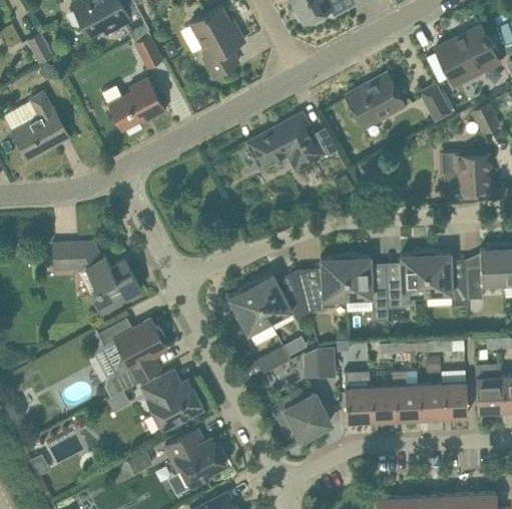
[(86,35),(101,27),(104,33),(125,22),(134,38),(147,30),(131,0),(80,0),(70,5),(86,35)]
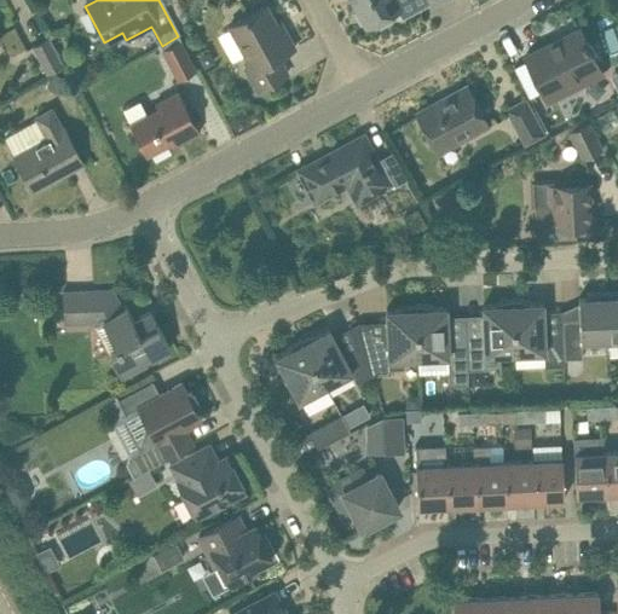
[(347,0),(365,33),(402,12),(394,0),(347,0)]
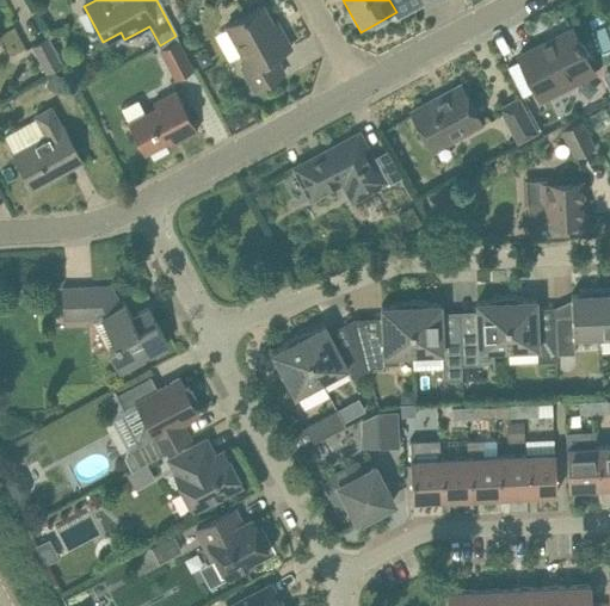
[(416,0),(423,12),(443,0),(416,0)]
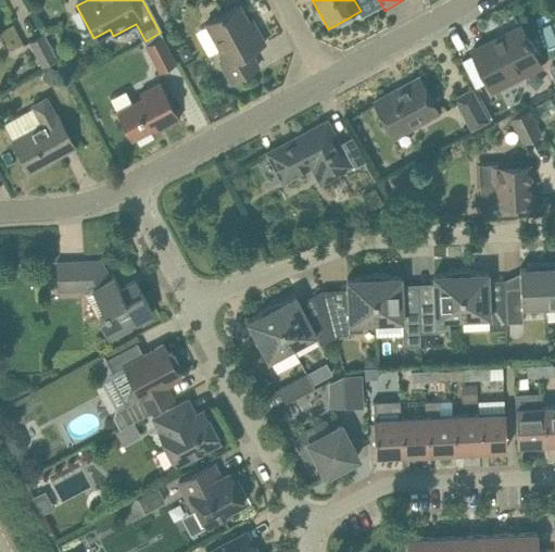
[(222,69),(230,85),(257,71),(249,55),(264,47),(254,30),(251,33),(238,9),(205,27),(227,66),(222,69)]
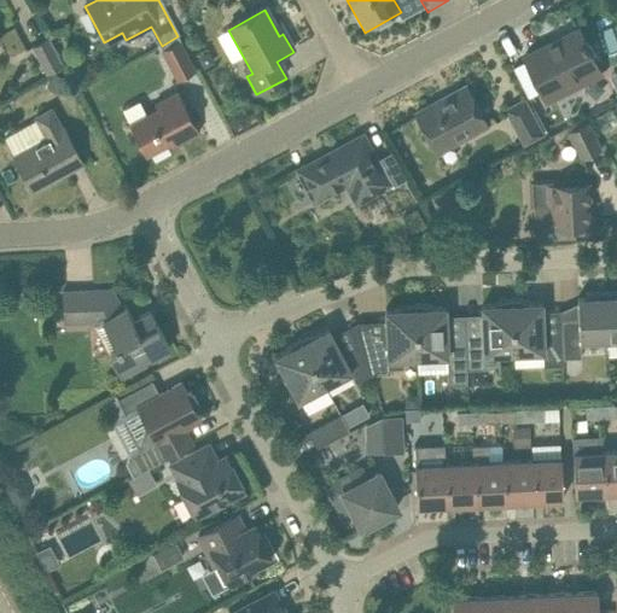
[(523,60),(546,105),(600,77),(577,33),(523,60)]
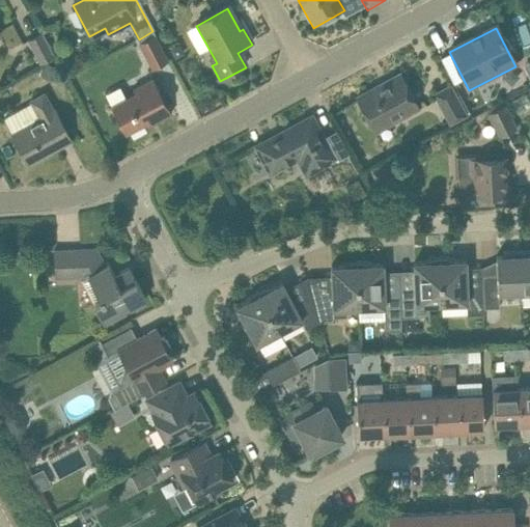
[(136,45),(150,72),(167,63),(166,62),(168,61),(154,35),(152,36),(151,34),(154,33),(152,31),(139,39),(140,43),(136,45)]
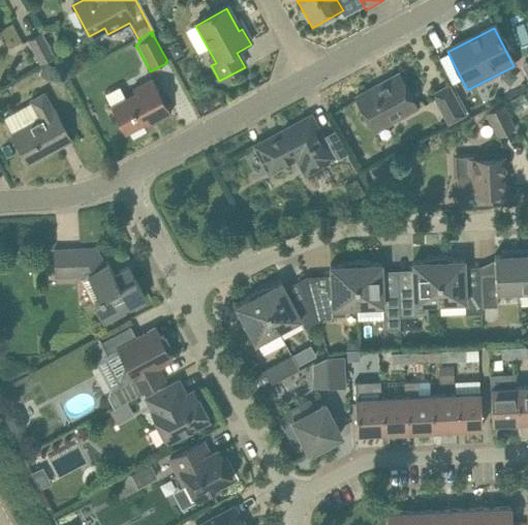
[(25,42),(37,64),(52,56),(40,34),(25,42)]
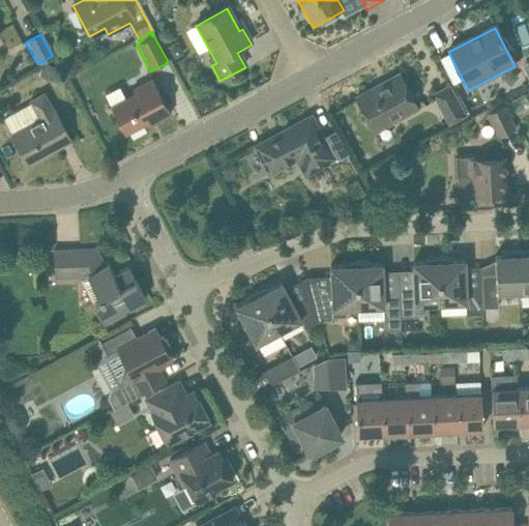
[(355,100),(374,135),(418,111),(400,77),(355,100)]
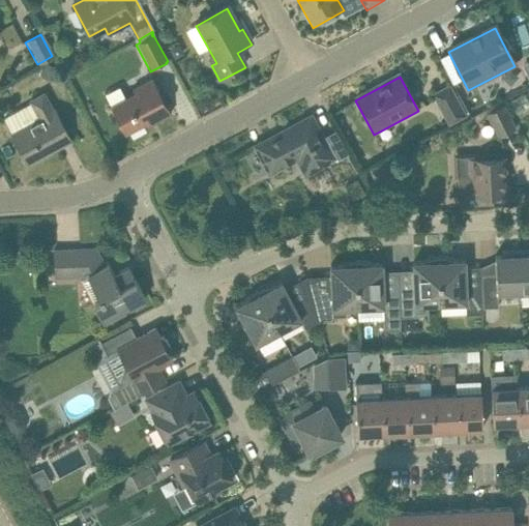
[(105,98),(109,107),(124,137),(146,125),(148,128),(171,116),(151,80),(133,89),(135,93),(122,100),(117,91),(105,98)]
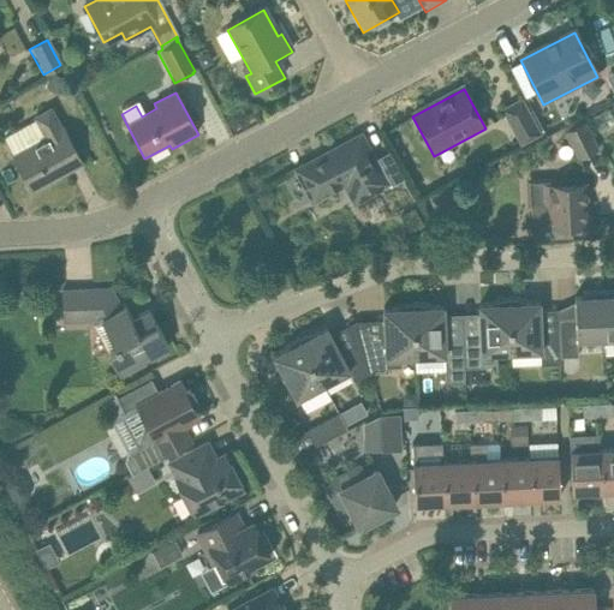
[(502,112),(520,145),(538,136),(520,102),(502,112)]
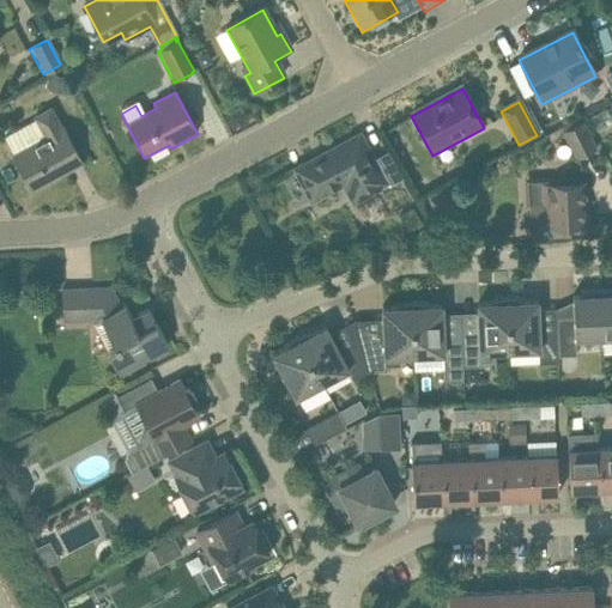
[(37,123),(5,140),(32,193),(82,165),(61,128),(50,108),(34,117),(37,123)]
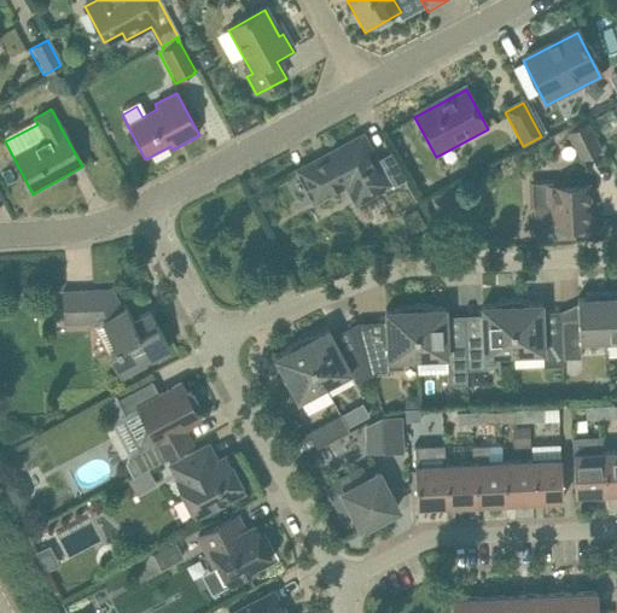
[(568,133),(581,161),(601,151),(588,122),(568,133)]
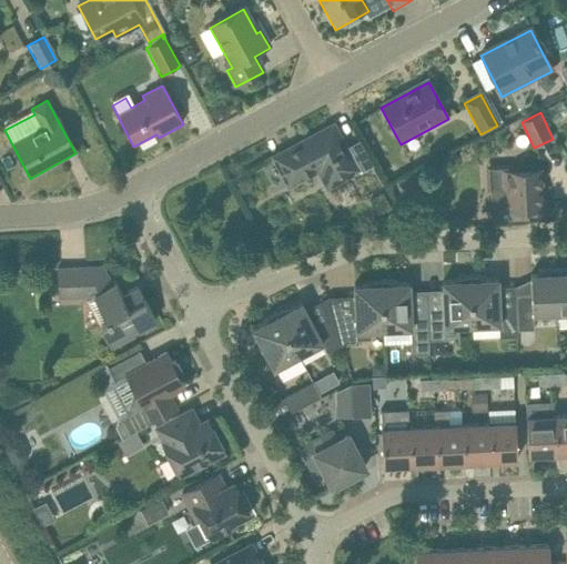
[(272,159),(289,189),(317,173),(326,189),(357,172),(333,127),(272,159)]
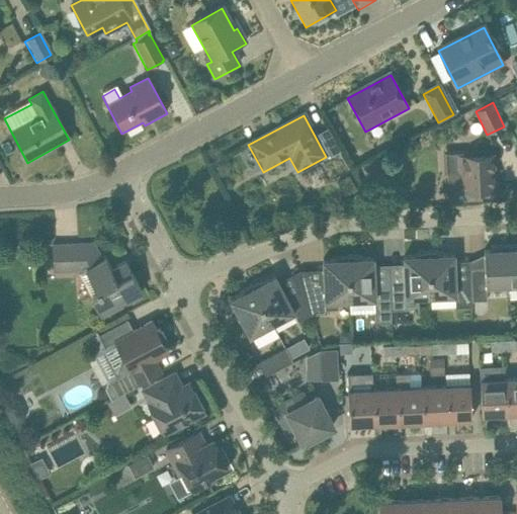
[(447,159),(447,176),(448,202),(481,201),(480,192),(495,191),(494,157),(458,159),(447,159)]
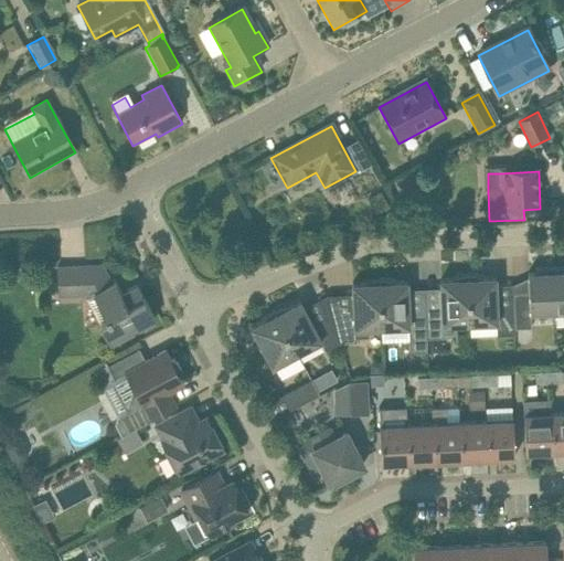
[(99,327),(109,346),(155,323),(136,288),(121,296),(115,284),(112,286),(102,268),(56,271),(57,299),(84,298),(86,300),(94,297),(107,323),(99,327)]
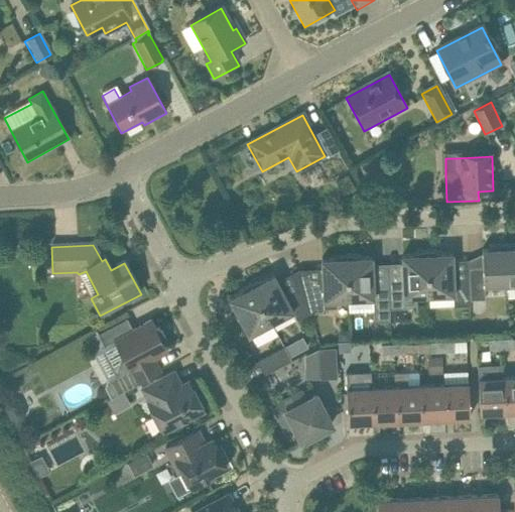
[(514,246),(505,247),(507,286),(514,285),(514,246)]
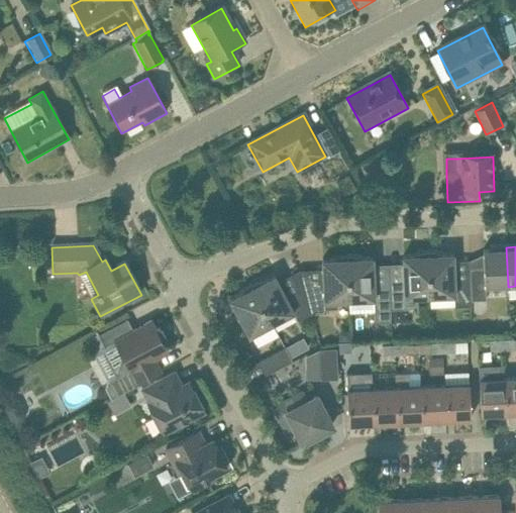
[(491,252),(483,252),(483,255),(483,269),(484,283),(484,288),(485,288),(508,287),(506,247),(488,248),(488,249),(491,249),(491,252)]
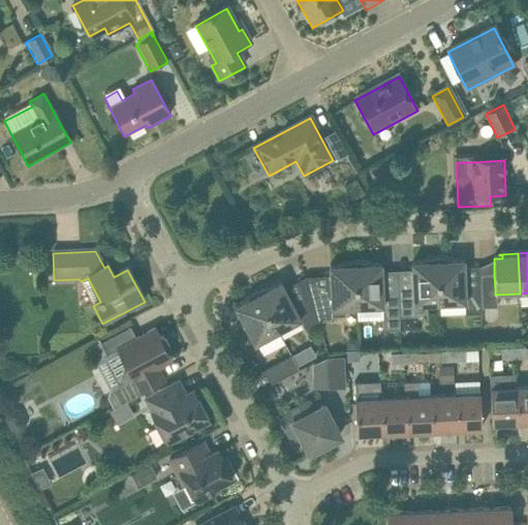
[(413,292),(398,294),(399,319),(415,318),(415,314),(427,314),(427,306),(440,305),(437,259),(434,260),(430,260),(426,263),(423,264),(412,265),(413,292)]
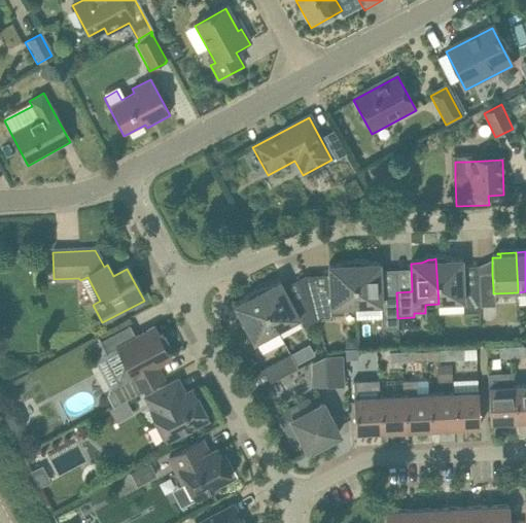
[(440,258),(435,258),(439,304),(462,303),(463,315),(480,314),(480,309),(479,300),(478,288),(463,289),(461,260),(451,262),(448,260),(444,259),(440,258)]
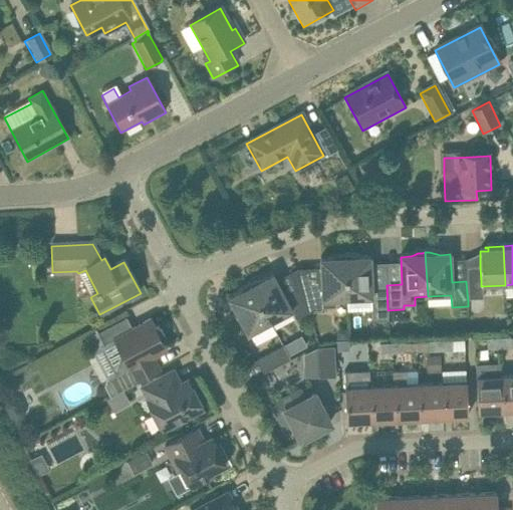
[(303,291),(302,292),(308,314),(323,313),(323,309),(334,308),(334,300),(346,300),(344,256),(340,256),(336,257),(333,258),(330,260),(320,260),(322,288),(303,291)]
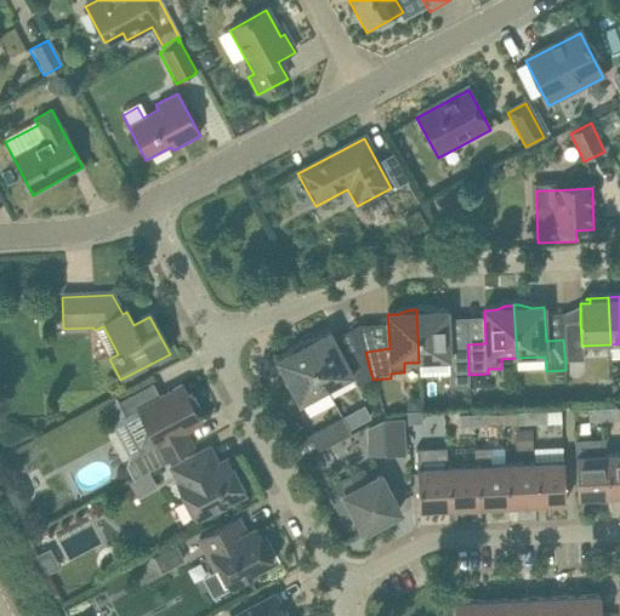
[(420,309),(416,309),(419,363),(448,361),(449,391),(470,389),(468,375),(467,344),(449,346),(448,312),(436,312),(431,311),(425,309),(420,309)]
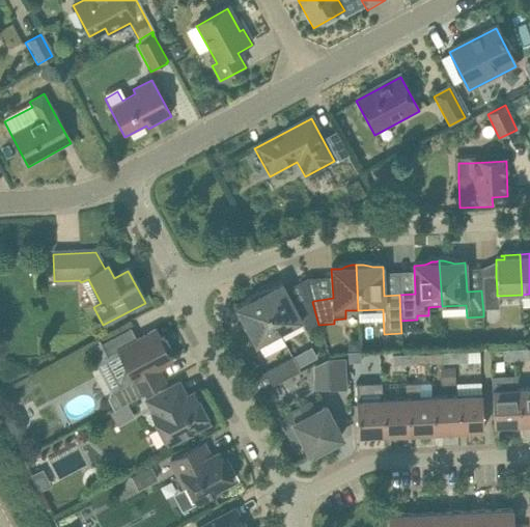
[(260,293),(257,295),(279,334),(301,323),(305,332),(318,325),(312,302),(296,310),(281,285),(273,289),(269,290),(265,292),(260,293)]
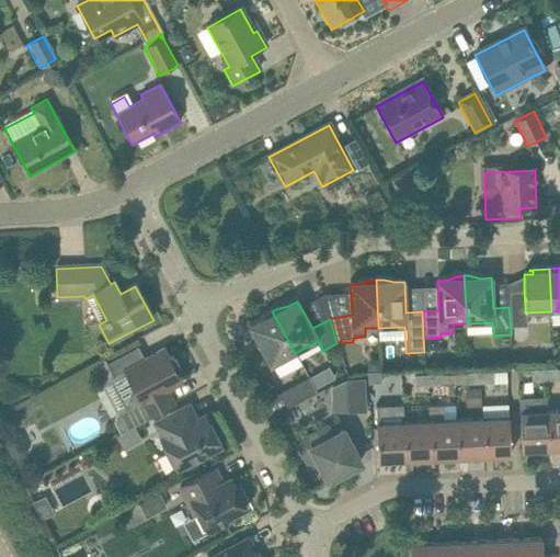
[(259,322),(249,327),(271,366),(295,353),(272,311),(269,314),(265,316),(262,319),(259,322)]
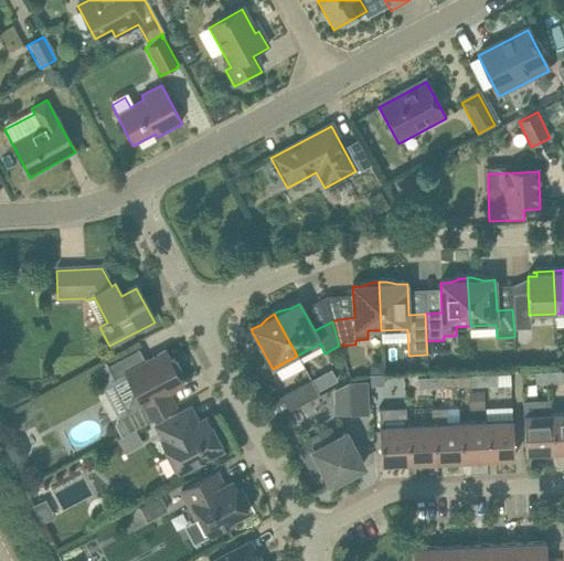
[(531,320),(513,321),(514,331),(531,330),(531,320)]
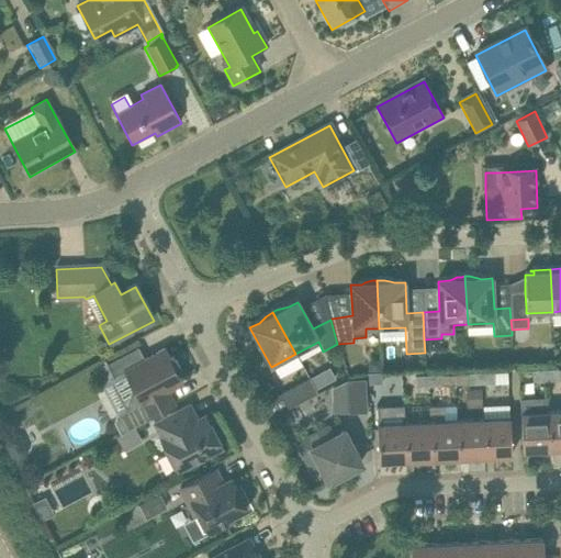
[(133,388),(126,413),(118,417),(115,424),(122,436),(175,408),(166,393),(182,384),(179,379),(179,377),(179,375),(179,372),(179,370),(179,368),(178,367),(177,365),(176,363),(175,361),(172,359),(170,358),(168,357),(165,352),(125,372),(133,388)]
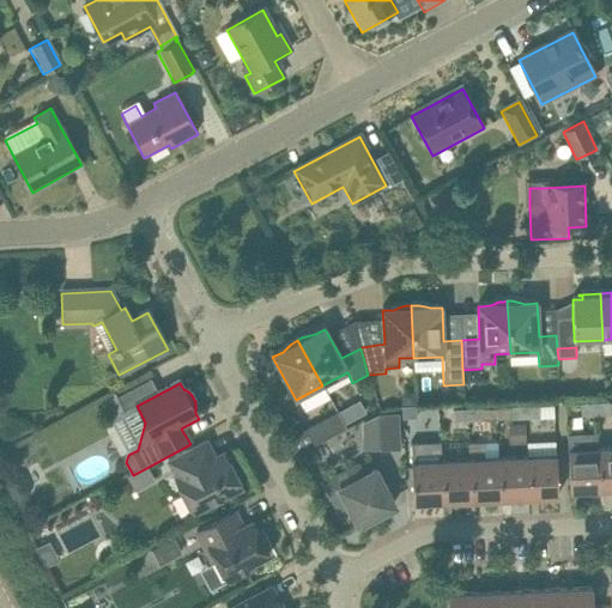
[(414,395),(401,395),(401,408),(414,408),(414,395)]
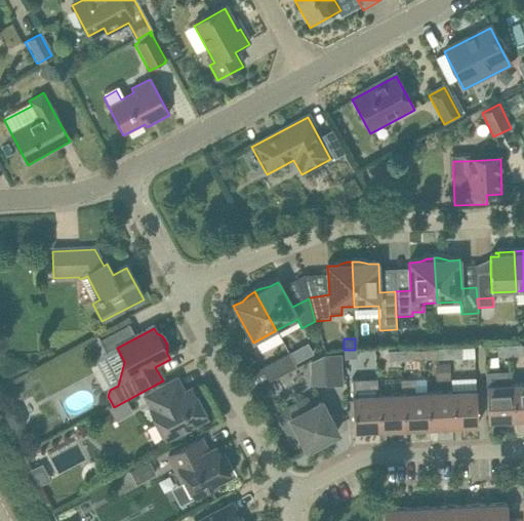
[(308,346),(288,356),(294,366),(313,356),(308,346)]
